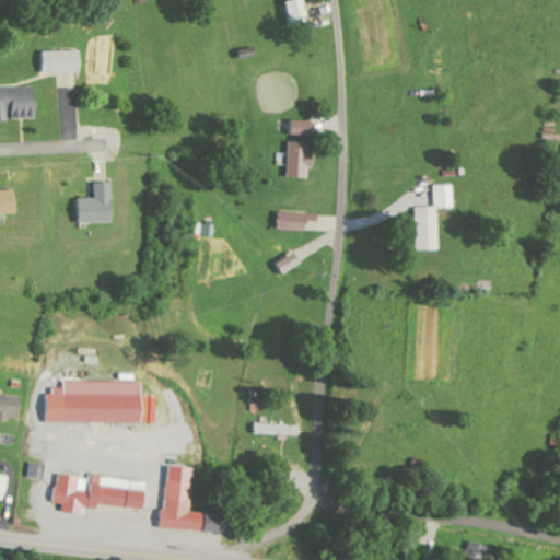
[(291,24),(311,22),(307,0),(291,0),(289,0),(291,24)]
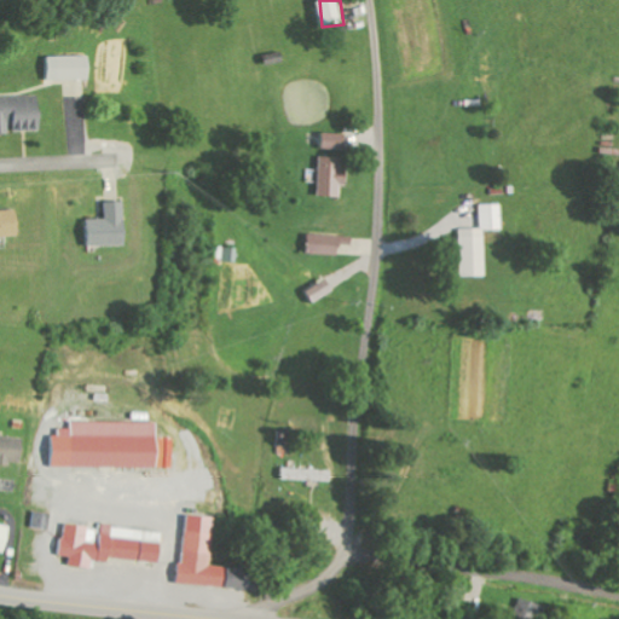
[(92,56),(45,57),(45,81),(93,80),(92,56)]
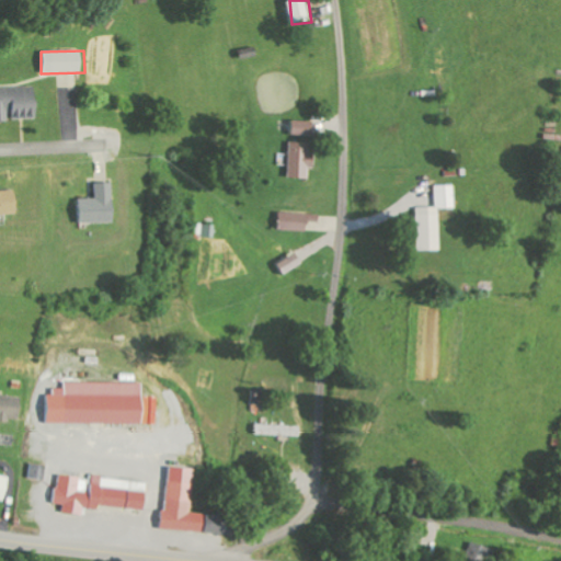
[(0,87),(0,122),(12,123),(12,119),(39,118),(39,87),(0,87)]
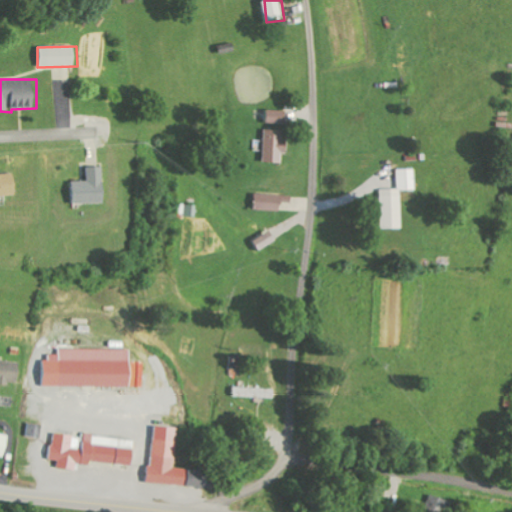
[(289,124),(289,111),(264,110),(264,123),(289,124)]
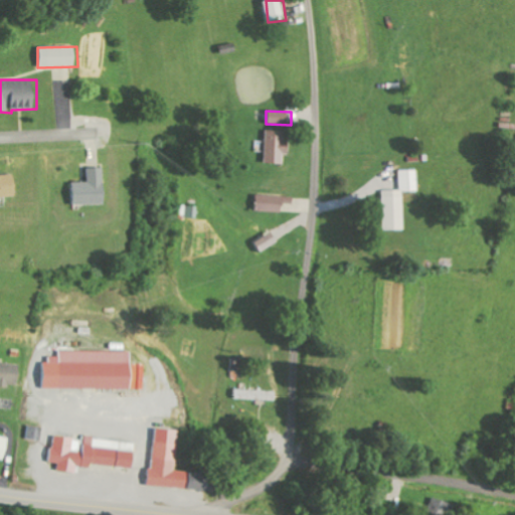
[(266,163),(285,164),(285,154),(290,154),(290,141),(285,141),(286,131),(267,130),(266,163)]
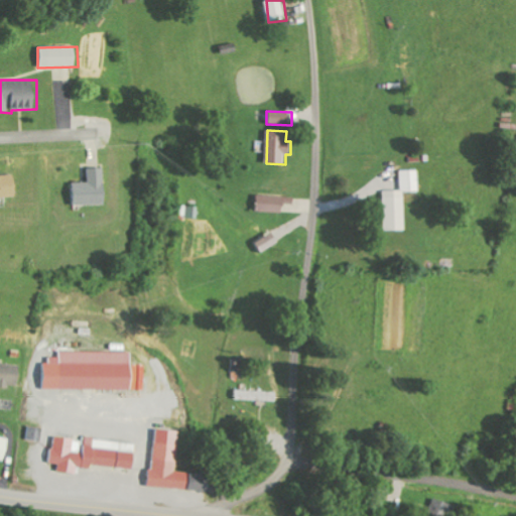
[(89,182),(72,182),(72,206),(107,205),(106,167),(89,168),(89,182)]
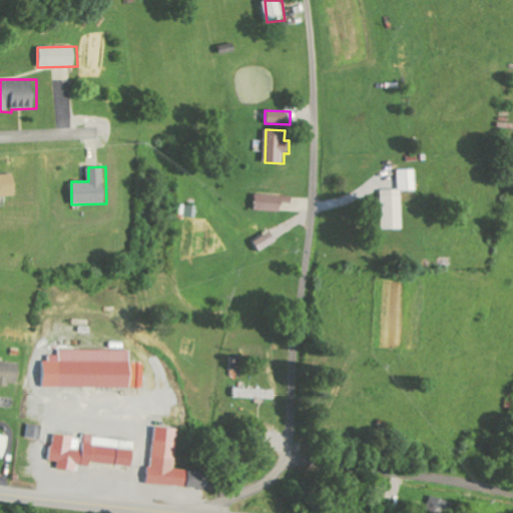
[(382,189),(383,229),(404,229),(403,191),(417,190),(417,169),(399,169),(399,189),(382,189)]
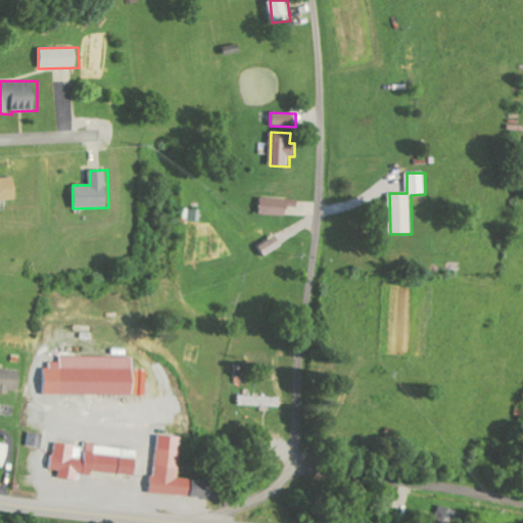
[(0,211),(1,211),(1,200),(19,199),(18,178),(0,178),(0,211)]
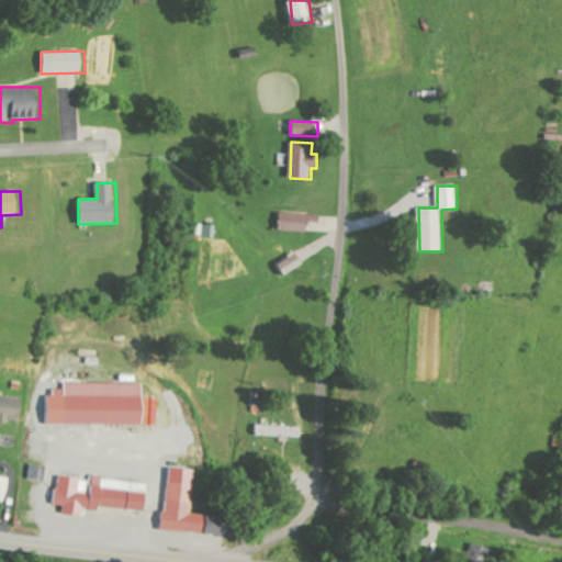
[(282,229),(312,231),(312,223),(323,223),(323,214),(282,213),(282,229)]
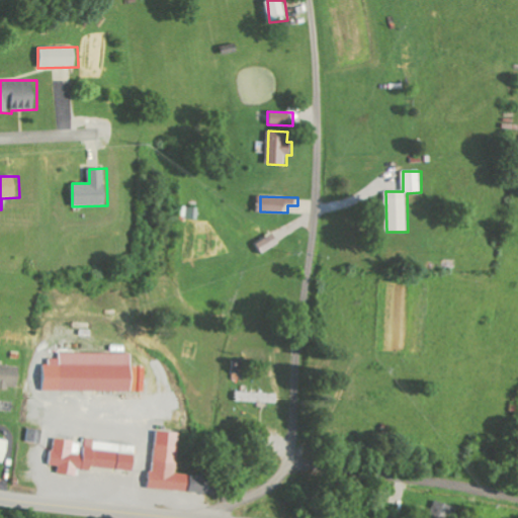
[(266,253),(283,244),(278,234),(261,243),(266,253)]
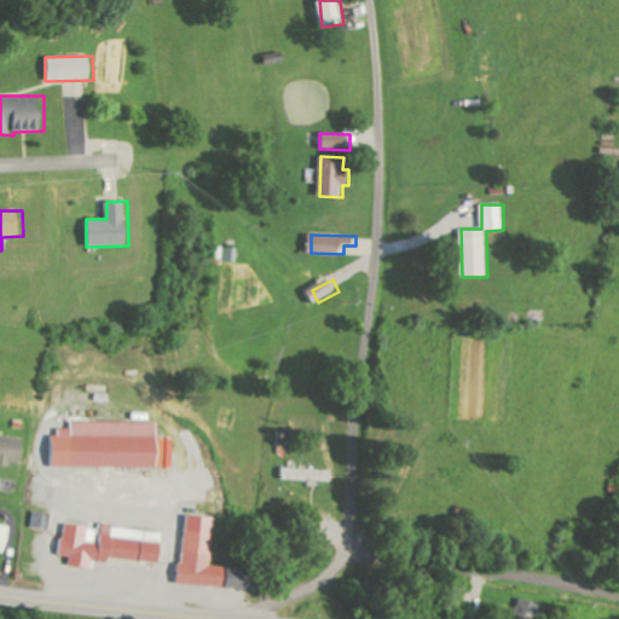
[(160,438),(160,422),(70,422),(70,431),(50,432),(51,468),(174,468),(174,438),(160,438)]
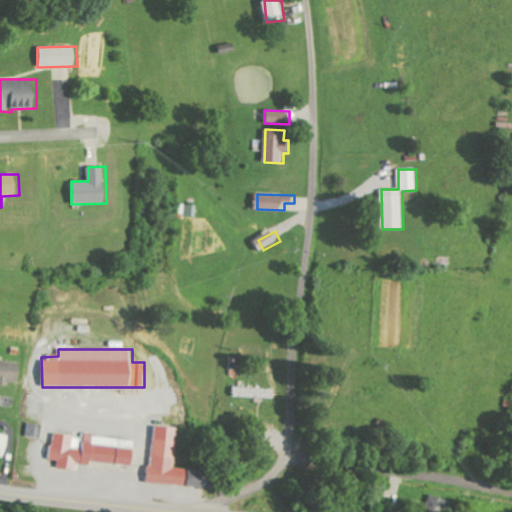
[(21,383),(22,362),(0,360),(0,384),(12,386),(12,382),(21,383)]
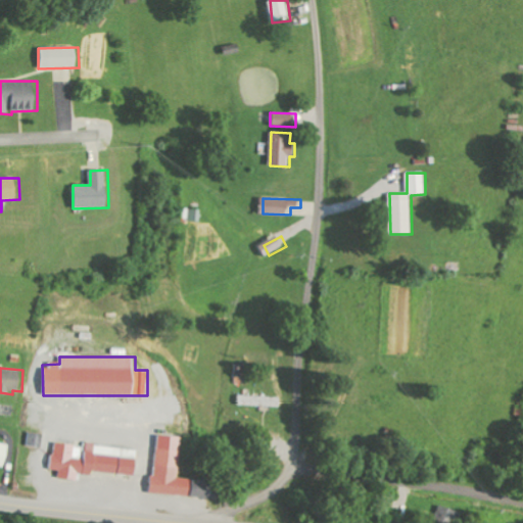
[(268,397),(268,396),(237,396),(237,406),(281,407),(282,398),(268,397)]
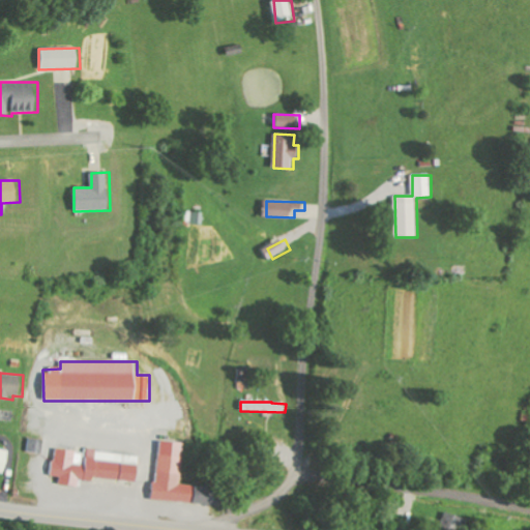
[(46,441),(27,438),(26,451),(43,454),(46,441)]
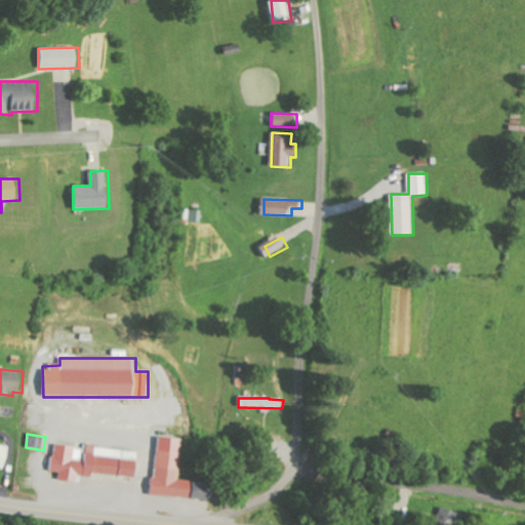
[(220,501),(221,484),(179,480),(184,439),(160,437),(156,496),(220,501)]
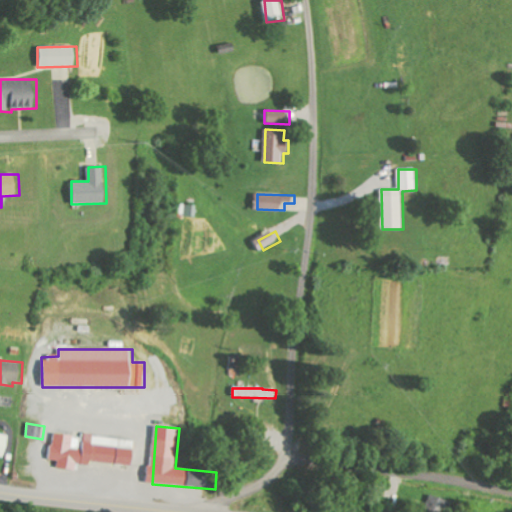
[(137,441),(54,431),(52,445),(49,444),(47,459),(60,461),(60,468),(76,470),(77,464),(91,466),(92,461),(135,466),(137,441)]
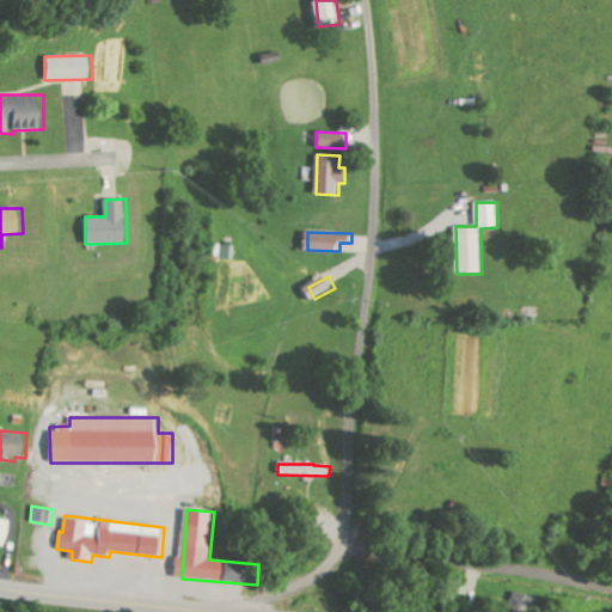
[(0,545),(6,548),(13,521),(0,518),(0,545)]
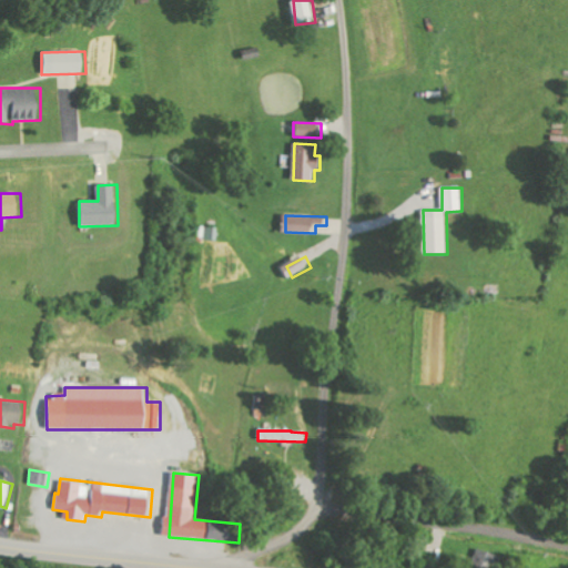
[(468,567),(496,567),(500,557),(475,548),(468,567)]
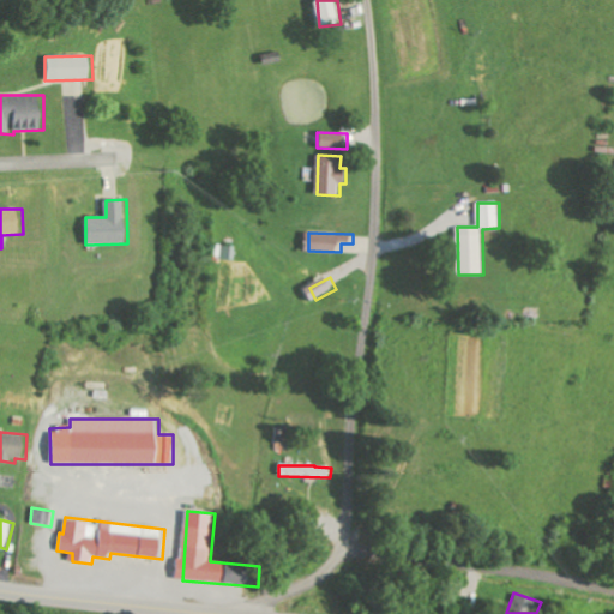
All buildings are outlined.
